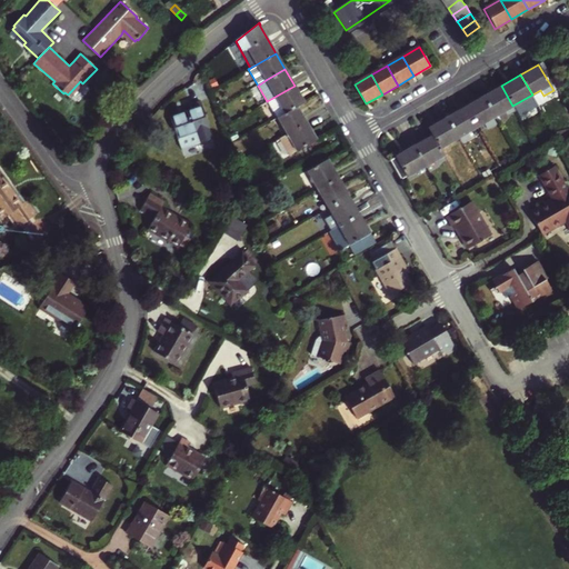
[(295,86),(267,101),(277,118),(296,107),(303,102),(295,86)]
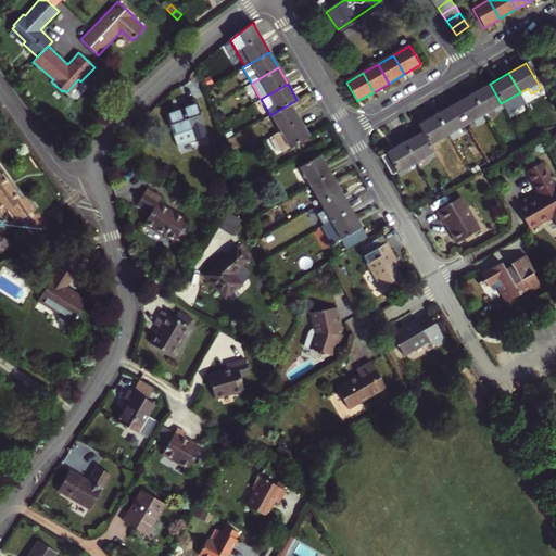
[(494,113),(504,108),(501,103),(490,84),(471,95),(483,114),(492,109),(494,113)]
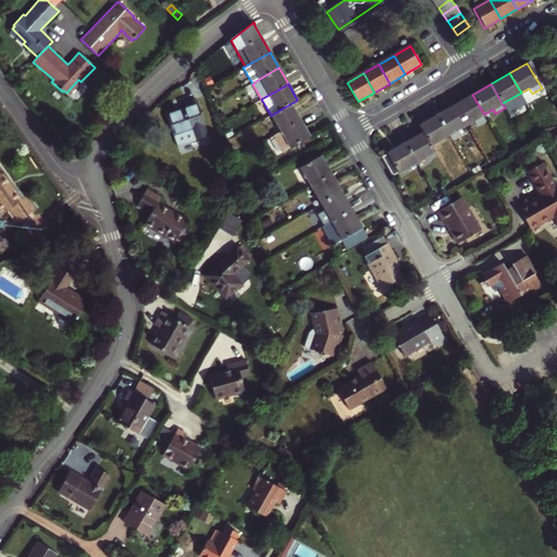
[(472,95),(455,104),(466,124),(484,114),(472,95)]
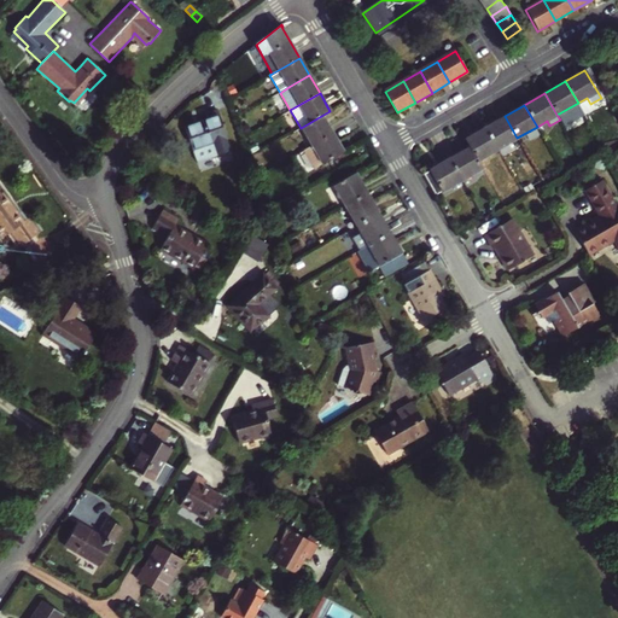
[(184,127),(193,151),(197,150),(199,158),(216,152),(217,156),(231,151),(226,139),(227,138),(217,110),(205,114),(207,118),(184,127)]
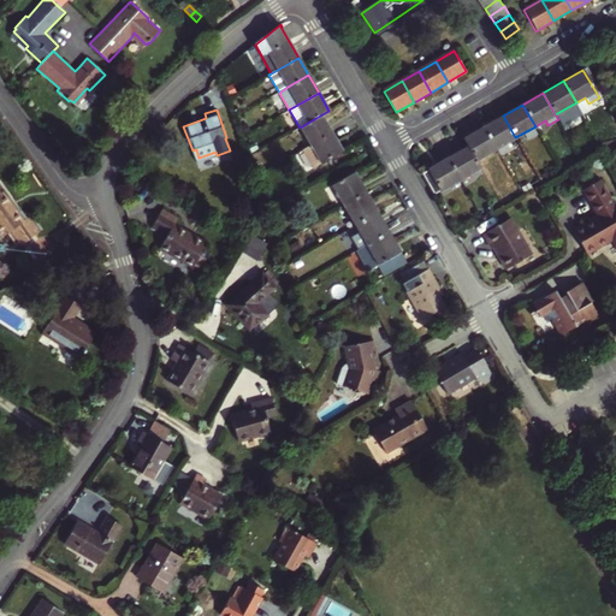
[(331,134),(320,116),(300,128),(309,146),(331,134)]
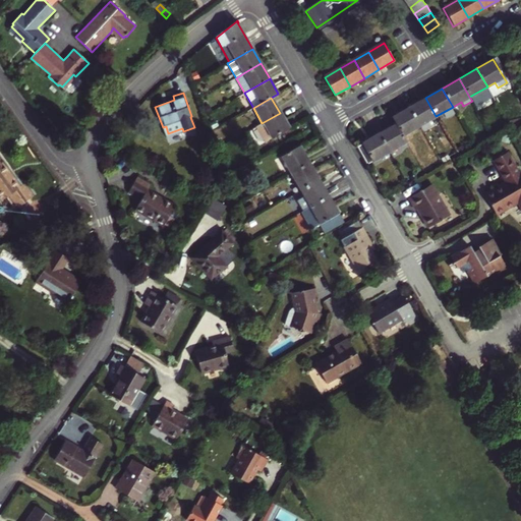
[(436,116),(425,98),(409,108),(419,125),(436,116)]
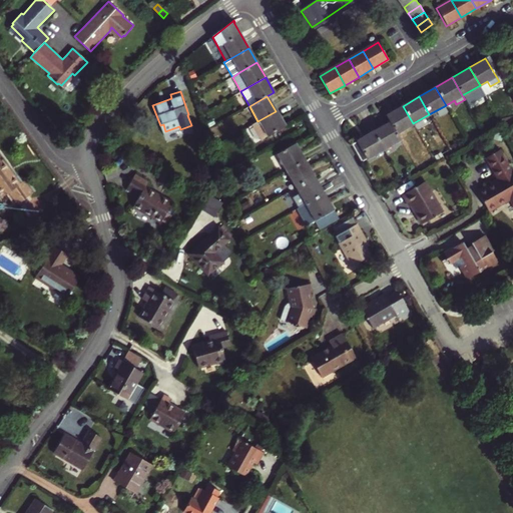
[(413,123),(403,106),(387,115),(390,122),(397,132),(413,123)]
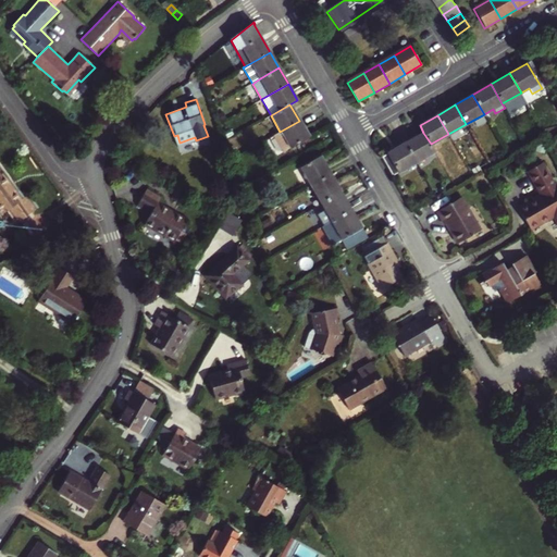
[(299,121),(280,132),(289,148),(309,137),(299,121)]
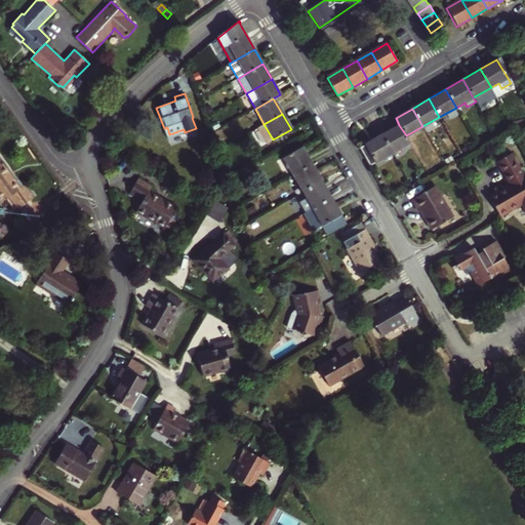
[(399,125),(382,134),(394,153),(410,143),(406,135),(399,125)]
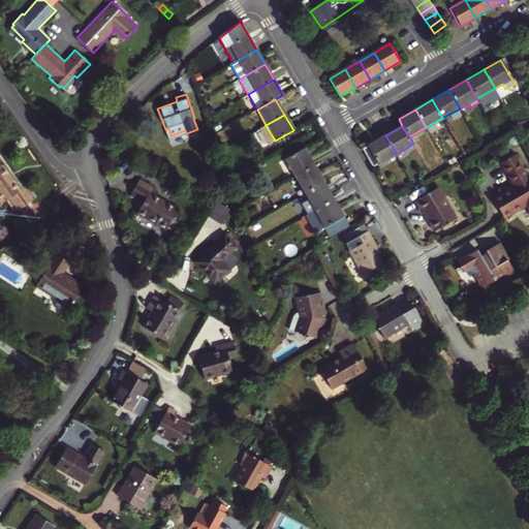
[(385,135),(362,150),(372,167),(397,154),(385,135)]
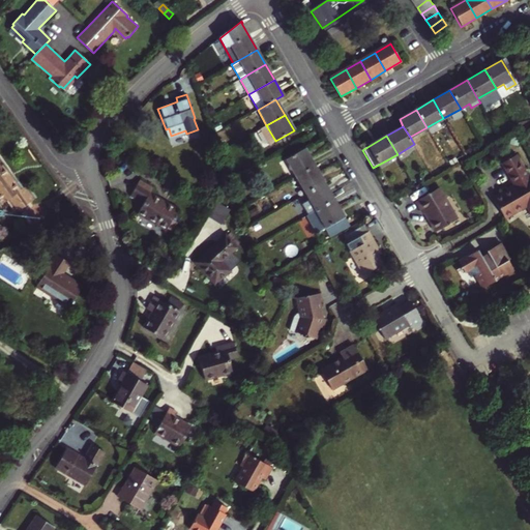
[(286,159),(295,176),(314,166),(304,148),(286,159)]
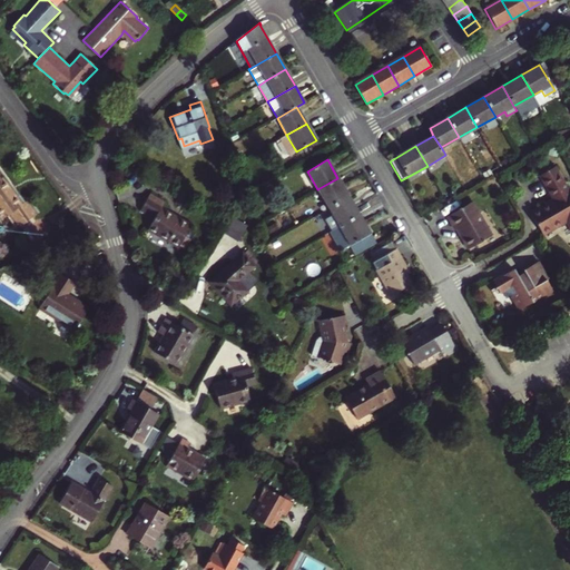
[(550,225),(569,213),(569,190),(569,192),(556,168),(541,176),(554,199),(556,203),(550,206),(548,204),(531,214),(541,229),(550,224),(550,225)]
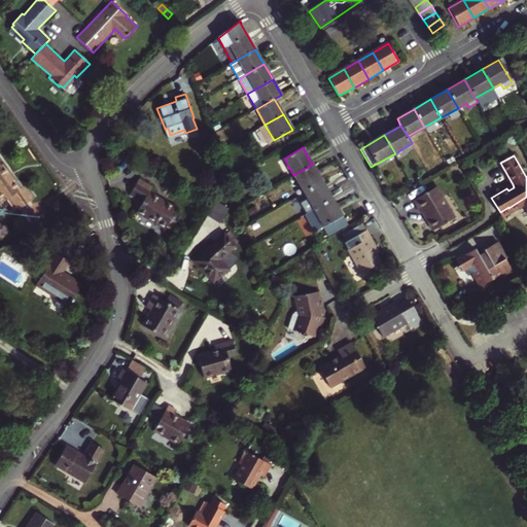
[(0,203),(8,198),(16,210),(34,199),(24,184),(20,188),(0,160),(0,203)]
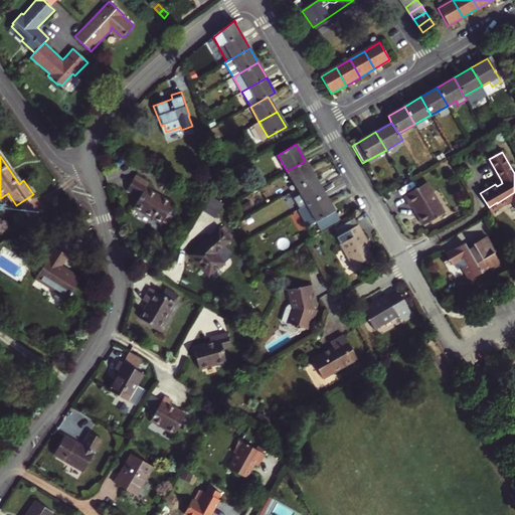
[(287,171),(297,187),(315,177),(305,161),(287,171)]
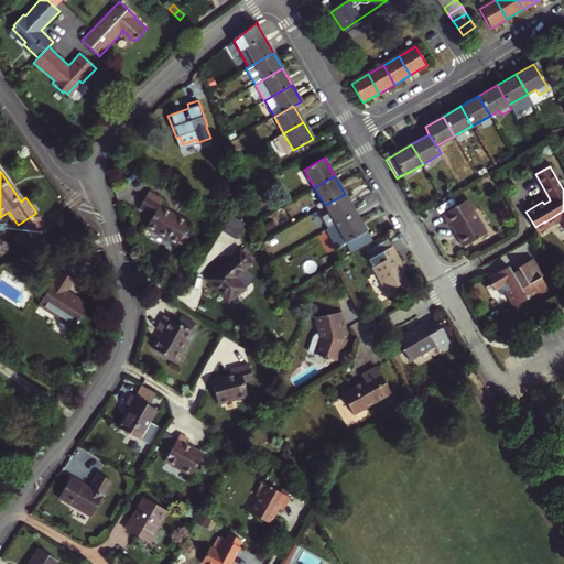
[(153,216),(148,226),(177,243),(183,232),(188,223),(176,215),(175,217),(169,214),(171,212),(160,205),(163,199),(149,192),(139,207),(153,216)]
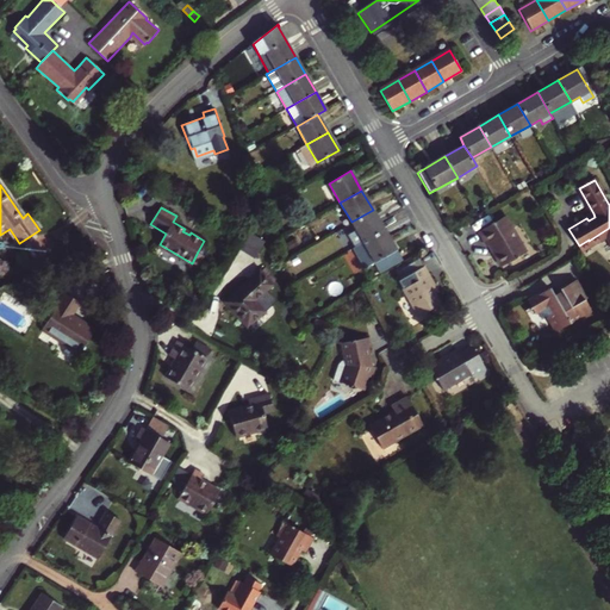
[(348,234),(355,247),(356,247),(363,242),(385,230),(373,210),(352,222),(356,229),(348,234)]
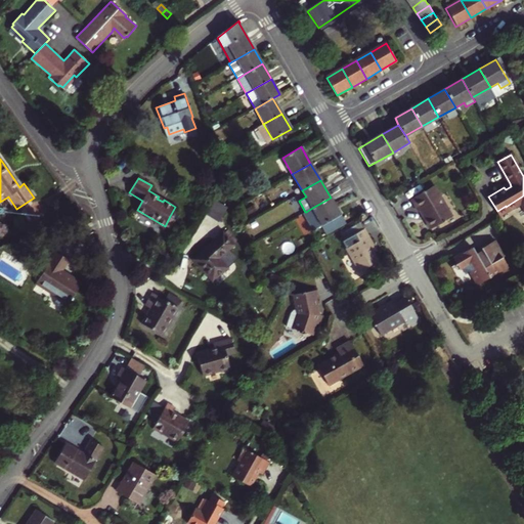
[(452,216),(434,185),(411,199),(419,212),(423,210),(427,217),(425,218),(431,229),(452,216)]
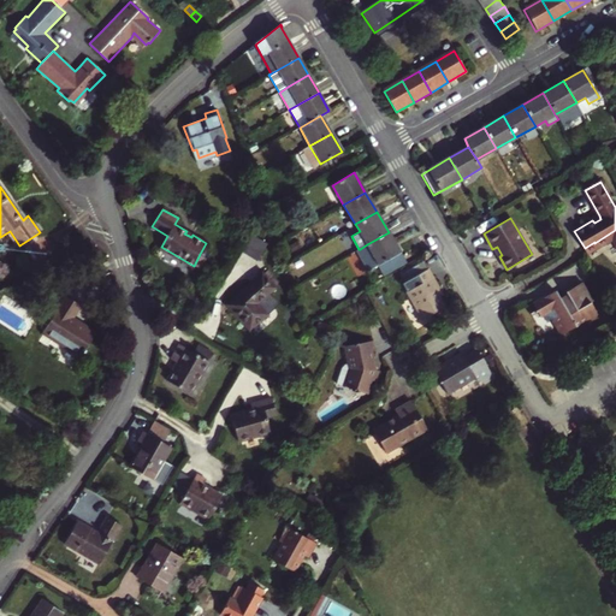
[(615,230),(594,243),(597,248),(612,240),(615,247),(615,230)]
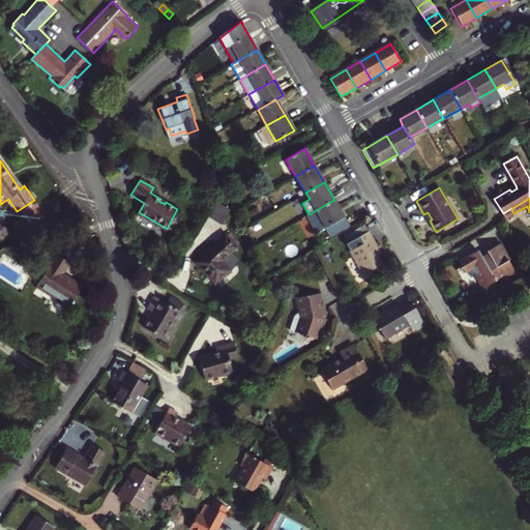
[(334,200),(316,210),(325,228),(344,217),(334,200)]
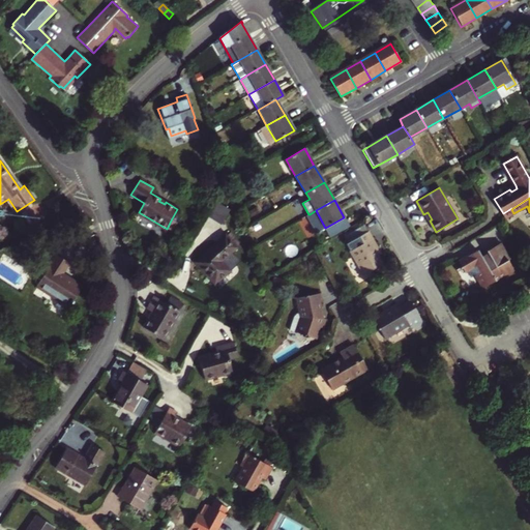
[(219,202),(211,216),(224,223),(231,208),(219,202)]
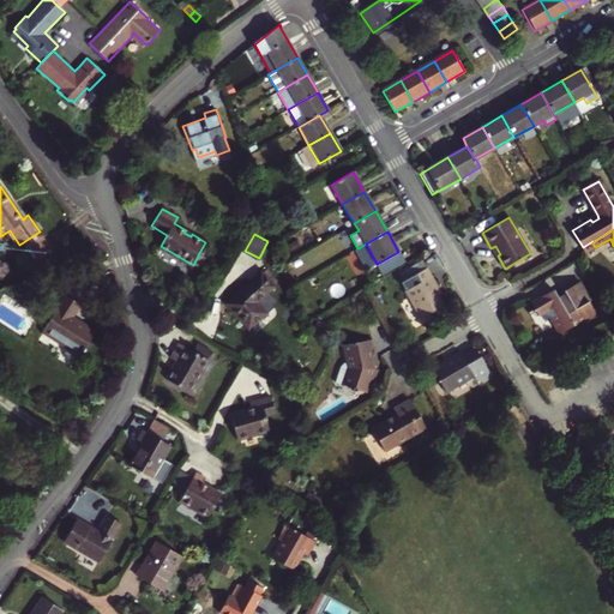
[(593,242),(583,248),(585,253),(595,247),(593,242)]
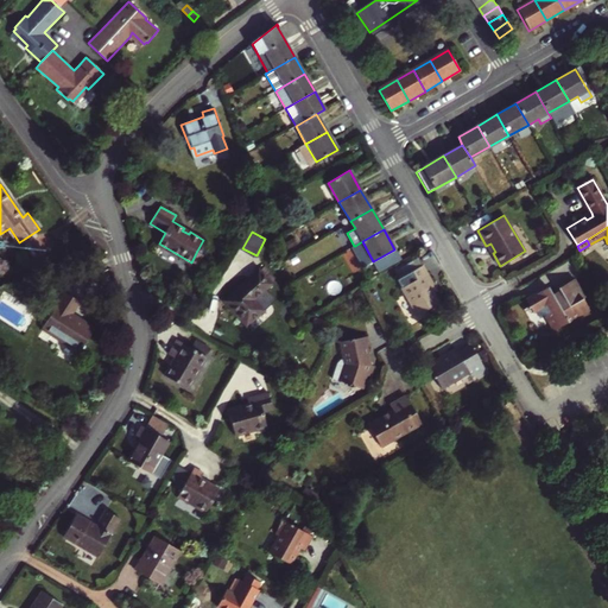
[(197,251),(191,263),(197,266),(204,254),(197,251)]
